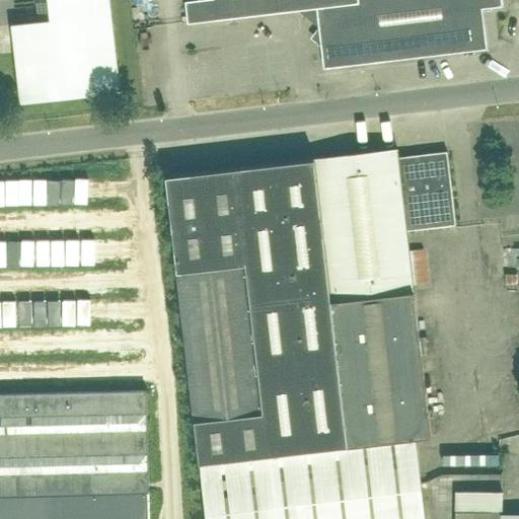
[(120,92),(108,0),(48,0),(51,19),(11,24),(20,103),(120,92)]
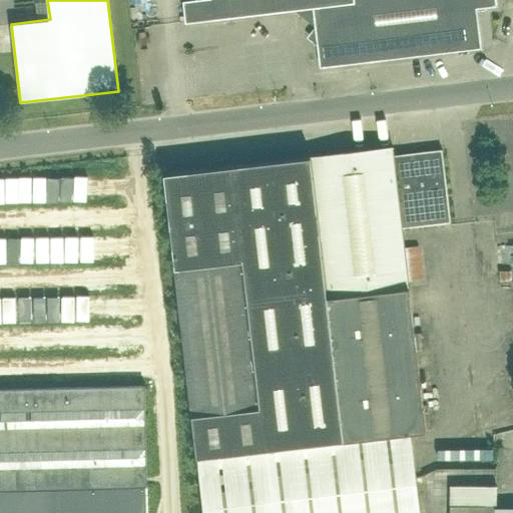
[(182,0),(186,22),(313,7),(316,26),(312,31),(313,43),(318,46),(320,67),(481,48),(476,8),(496,5),(495,0),(182,0)]
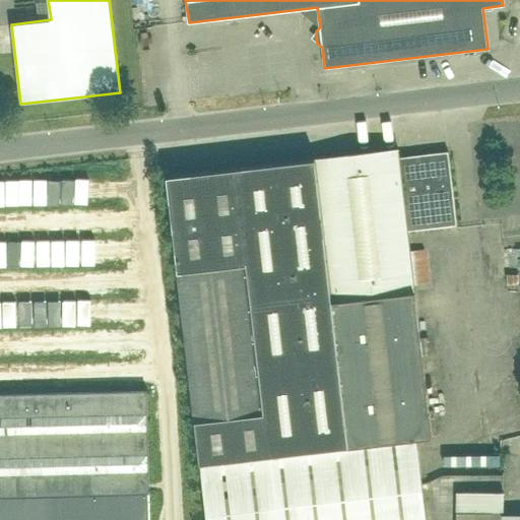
[(398,157),(397,149),(315,159),(315,158),(167,176),(178,271),(195,421),(200,464),(206,519),(427,519),(417,439),(431,437),(413,291),(406,231),(456,224),(447,152),(398,157)]
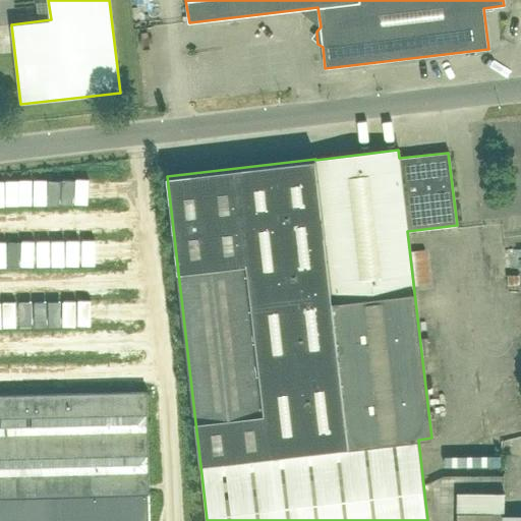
[(510,252),(520,251),(520,238),(510,239),(510,252)]
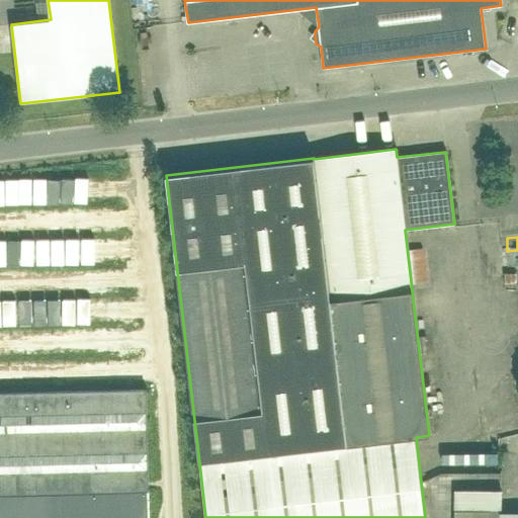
[(149,517),(147,390),(0,393),(0,517),(149,517)]
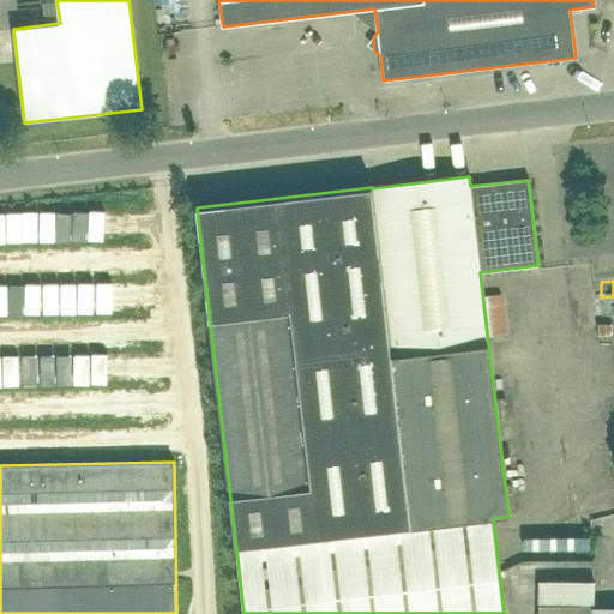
[(613,613),(613,607),(602,608),(601,579),(543,582),(545,613),(613,613)]
